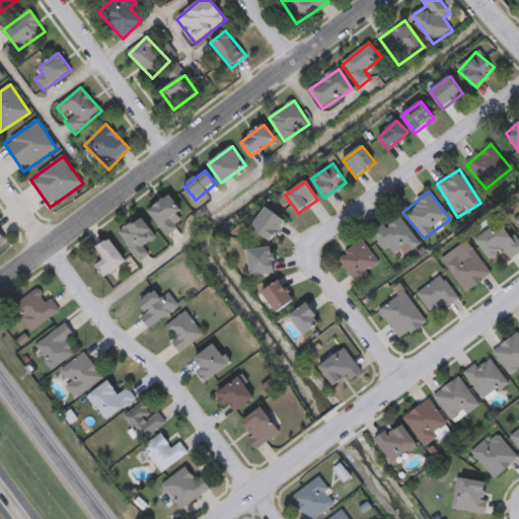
[(148,212),(170,196),(187,217),(174,226),(177,230),(167,238),(148,212)]
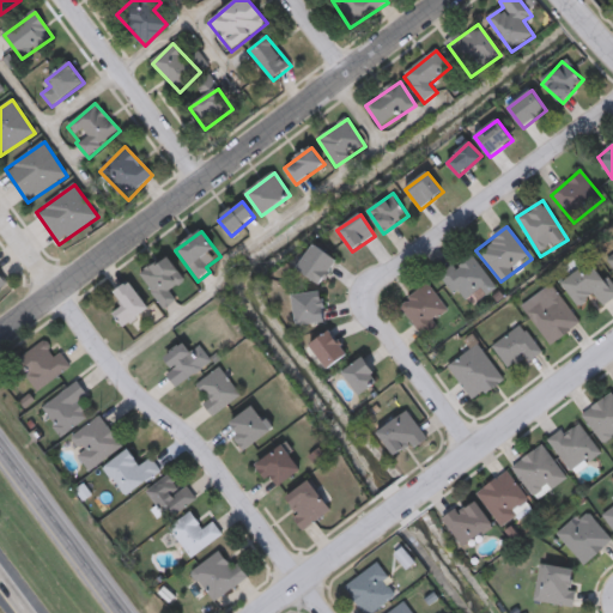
[(297,269),(314,246),(338,261),(321,285),(297,269)]
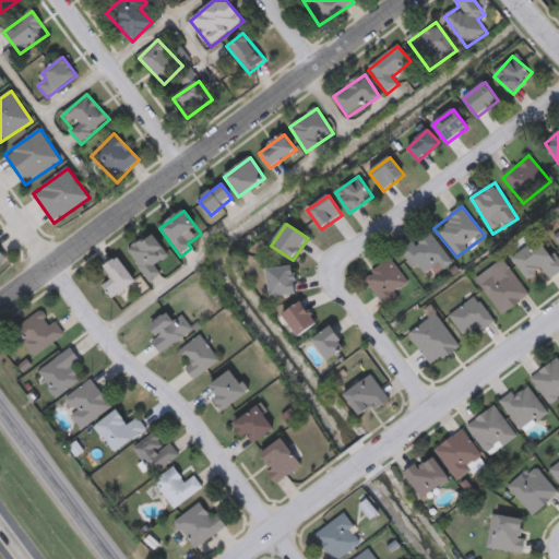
[(451,263),(443,269),(440,264),(421,278),(402,251),(429,232),(451,263)]
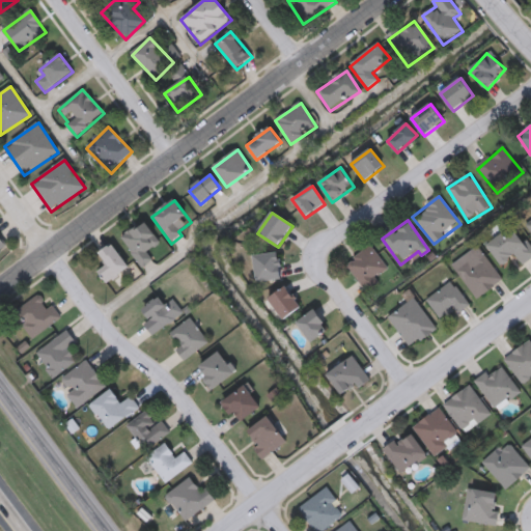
[(147,252),(152,261),(141,269),(121,238),(146,223),(160,245),(147,252)]
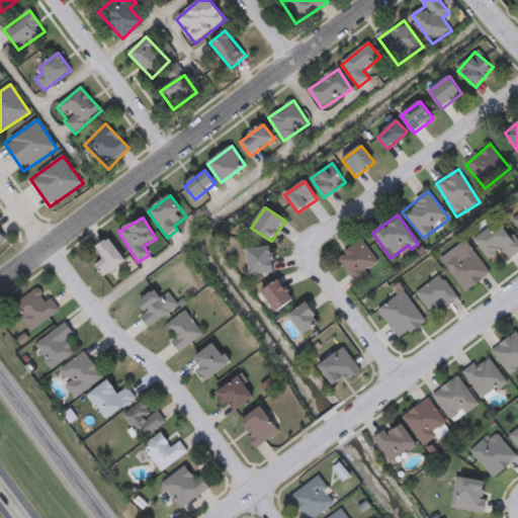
[(517,241),(517,254),(511,260),(503,250),(491,259),(476,241),(501,220),(517,241)]
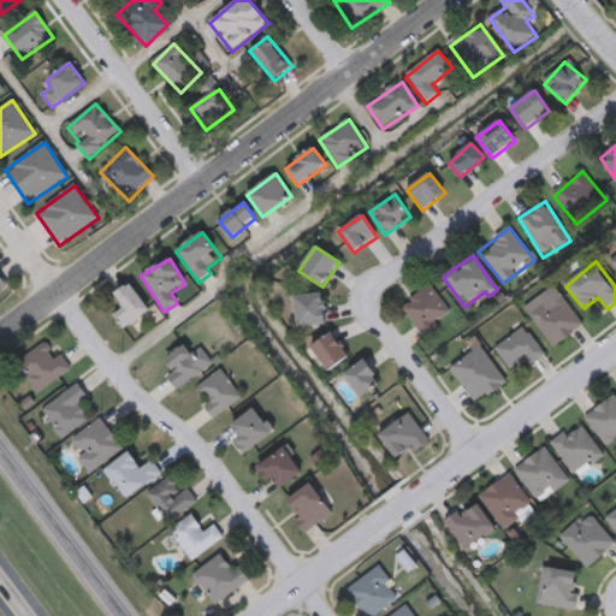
[(125,309),(116,294),(131,284),(149,313),(123,330),(114,315),(125,309)]
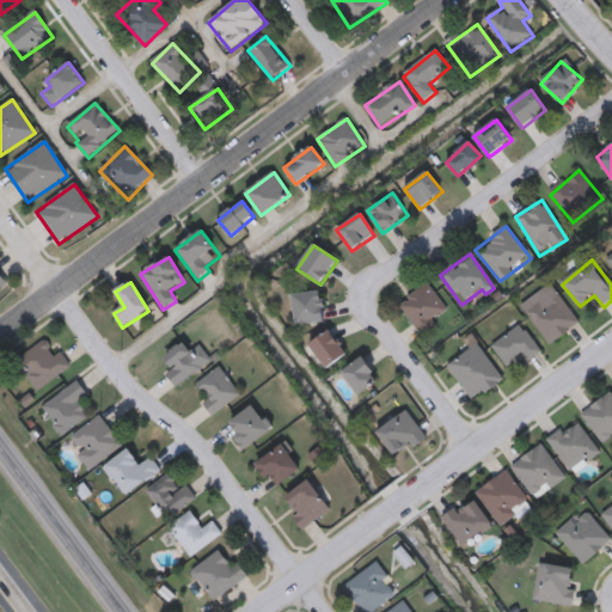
[(422,336),(398,306),(426,283),(450,312),(422,336)]
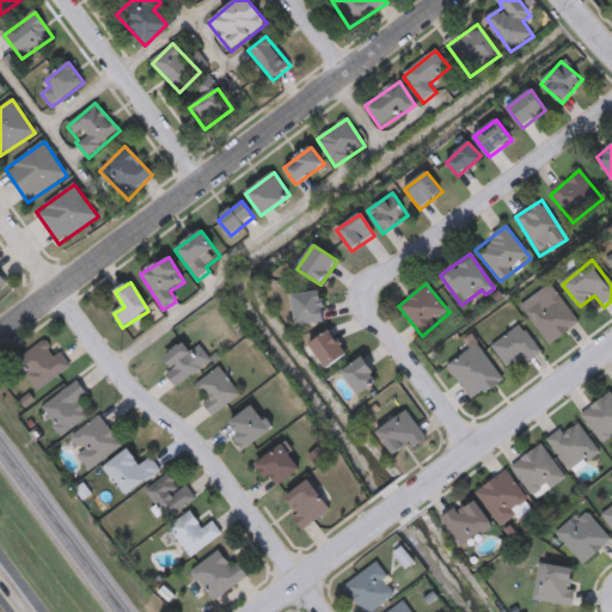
[(580,324),(550,346),(521,306),(551,285),(580,324)]
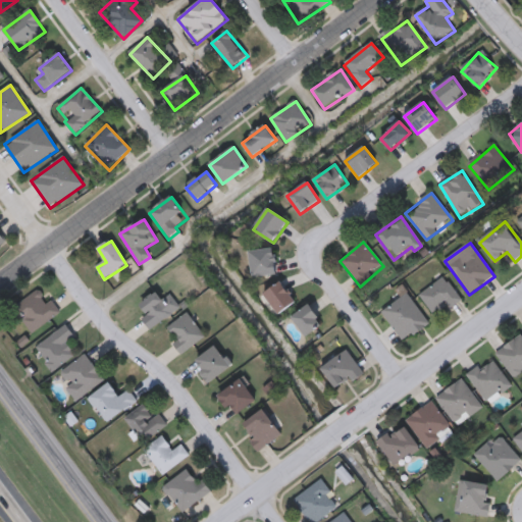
[(250,252),(274,249),(277,276),(253,278),(250,252)]
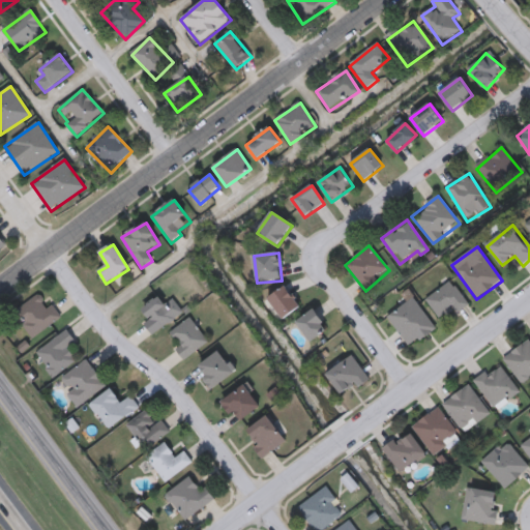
[(468,304),(442,323),(425,300),(451,282),(468,304)]
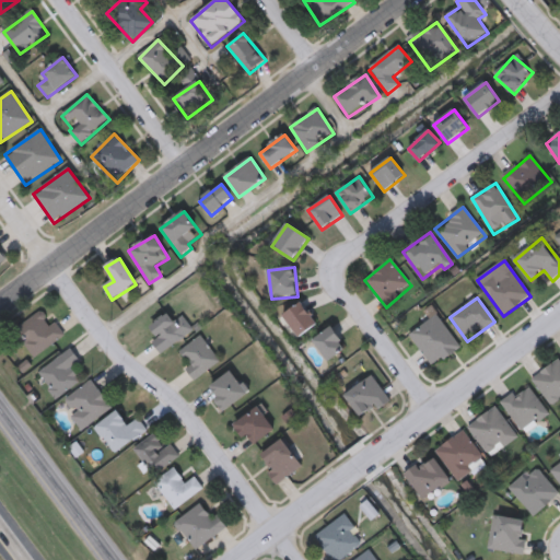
[(283,317),(301,303),(318,324),(300,338),(283,317)]
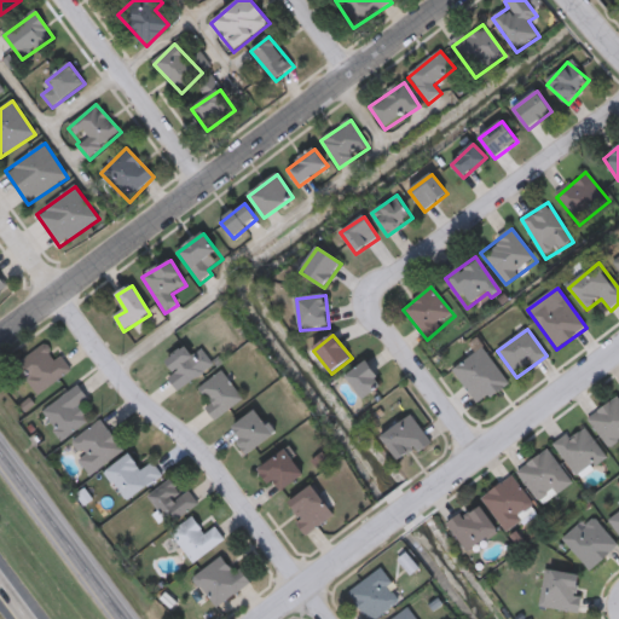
[(71,371),(38,397),(16,366),(45,345),(57,360),(61,357),(71,371)]
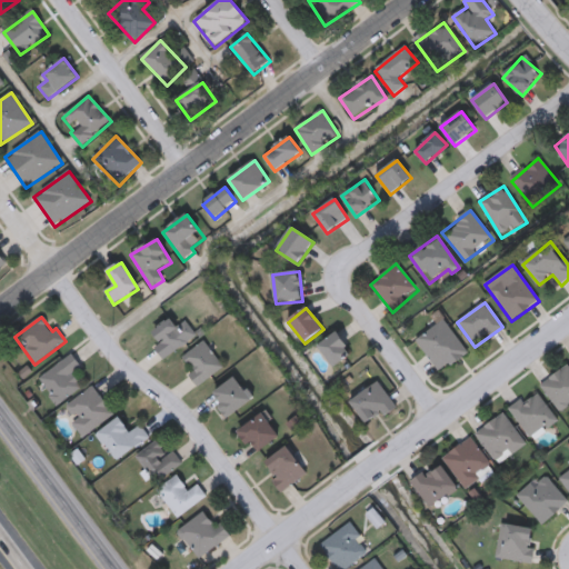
[(176,327),(187,321),(196,340),(160,357),(155,347),(159,345),(152,330),(172,320),(176,327)]
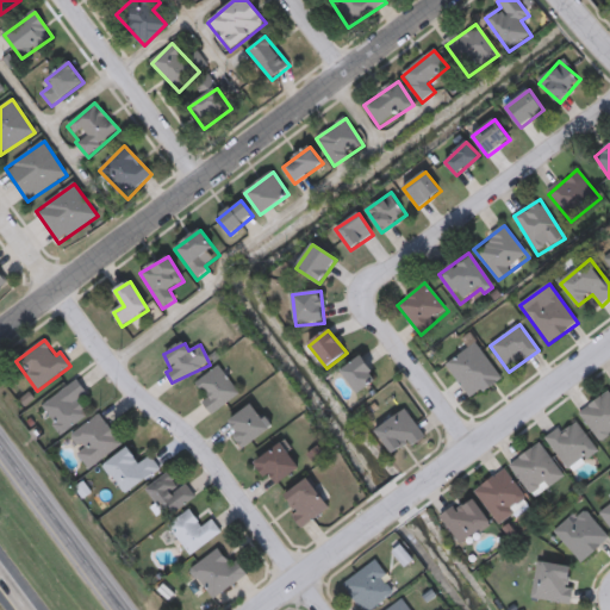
[(502,379),(472,400),(447,366),(477,344),(502,379)]
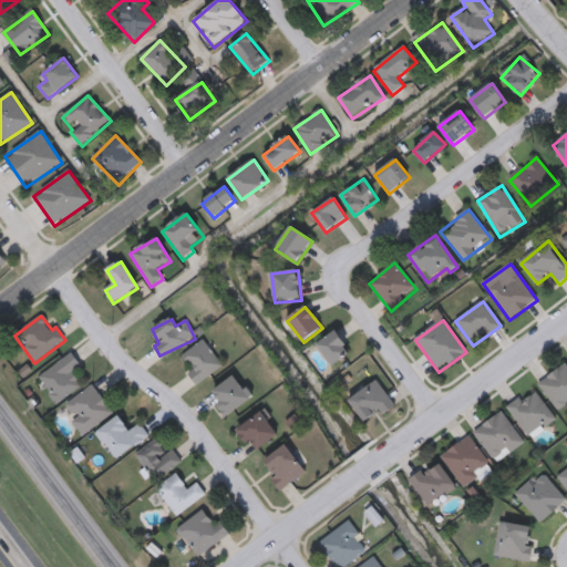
[(351,352),(333,367),(317,346),(336,331),(351,352)]
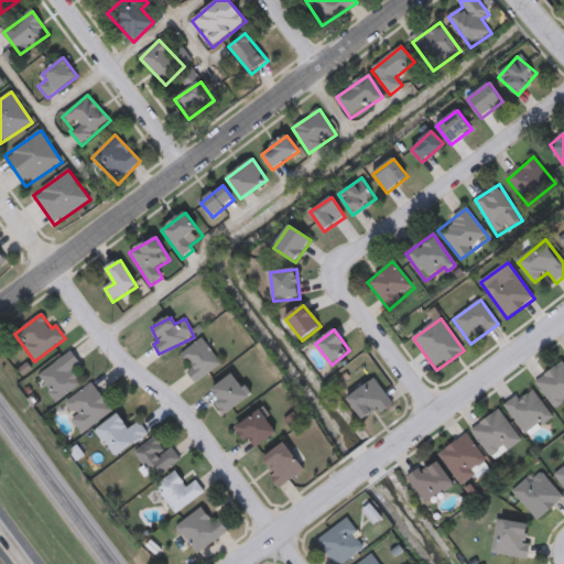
[(192,367),(182,355),(202,339),(223,364),(197,384),(186,371),(192,367)]
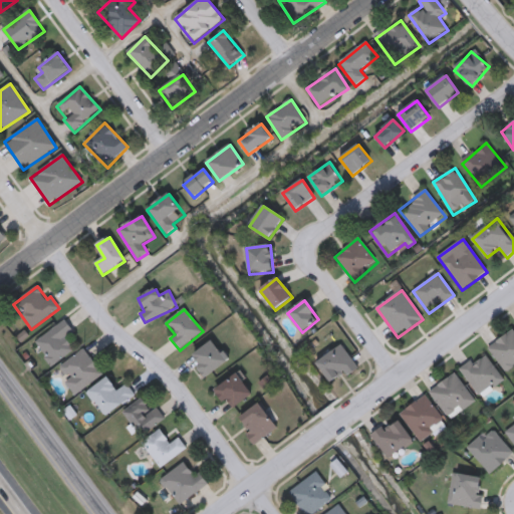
[(65,338),(74,349),(53,366),(35,344),(64,320),(73,331),(65,338)]
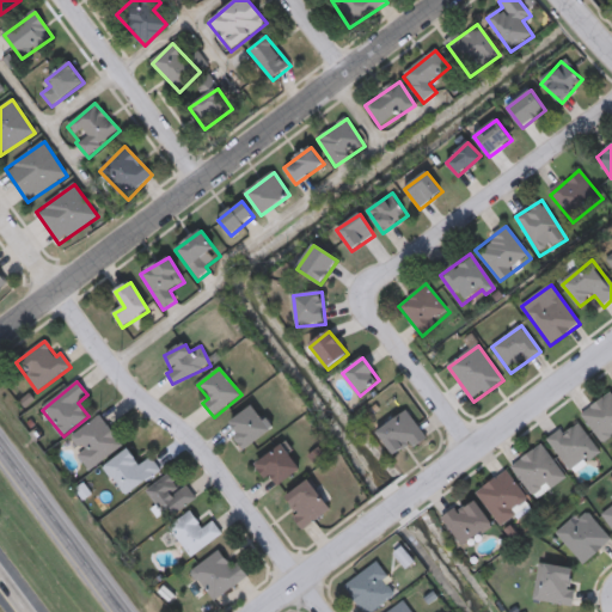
[(611,440),(601,446),(583,410),(611,396),(611,440)]
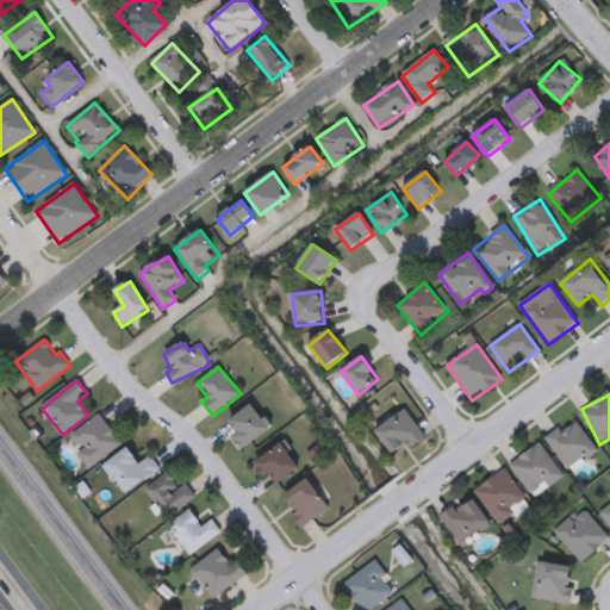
[(225,428),(249,404),(271,427),(247,449),(225,428)]
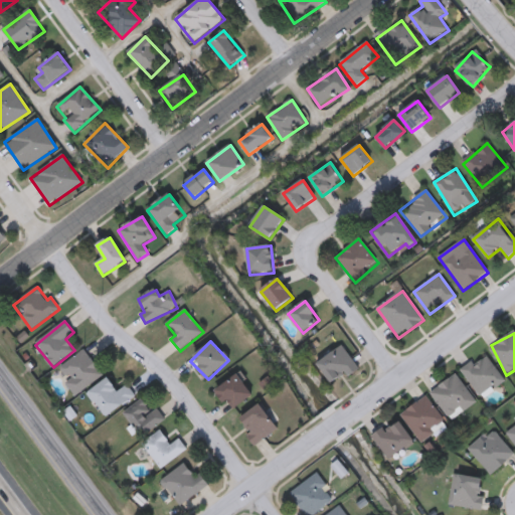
[(319,359),(347,349),(356,373),(328,383),(319,359)]
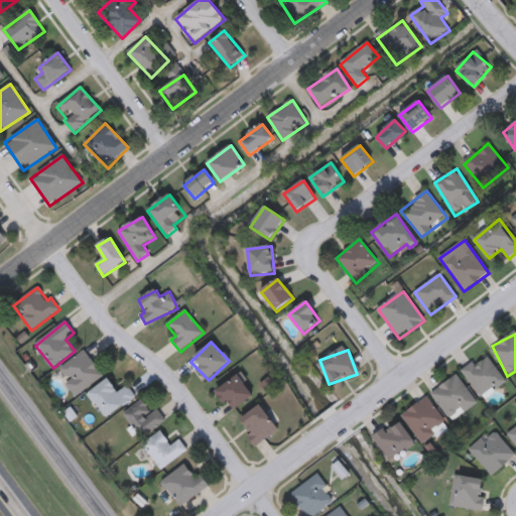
[(71,394),(59,365),(89,353),(101,381),(71,394)]
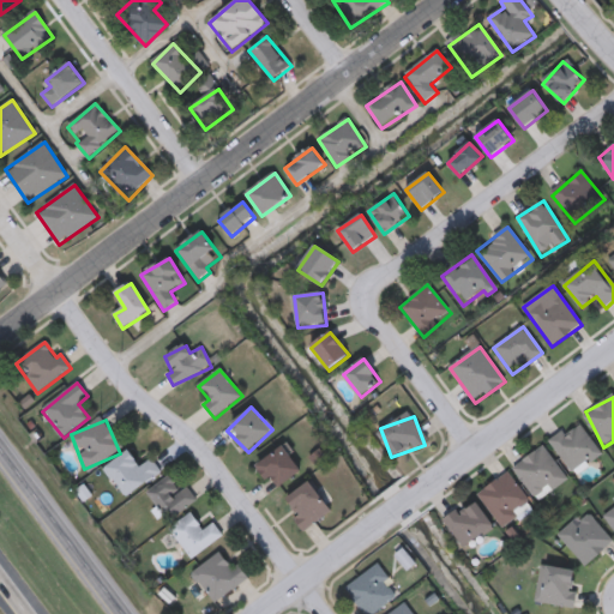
[(572,475),(551,441),(579,422),(601,455),(572,475)]
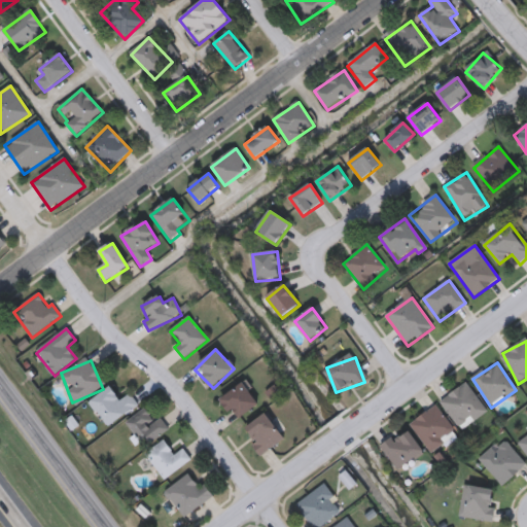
[(462,430),(441,402),(466,383),(487,411),(462,430)]
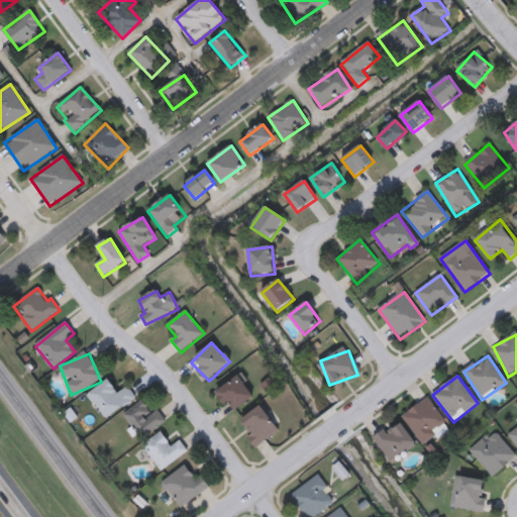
[(216,393),(237,377),(253,397),(232,413),(216,393)]
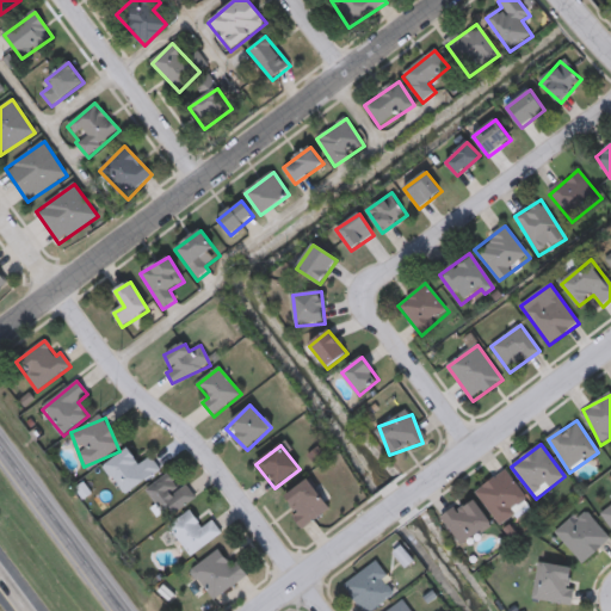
[(104,467),(128,450),(139,466),(150,457),(160,470),(125,495),(104,467)]
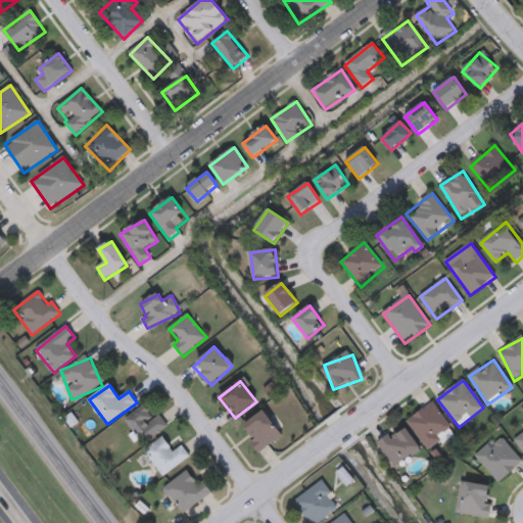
[(453,425),(434,447),(408,427),(427,403),(453,425)]
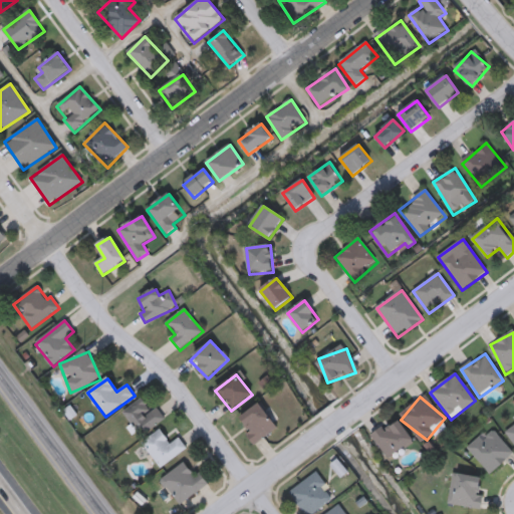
[(165,419),(142,438),(122,414),(142,399),(152,412),(157,408),(165,419)]
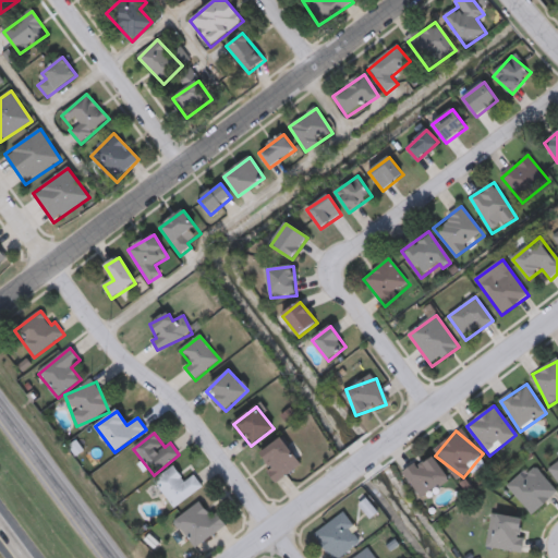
[(270,478),(264,448),(289,443),(295,473),(270,478)]
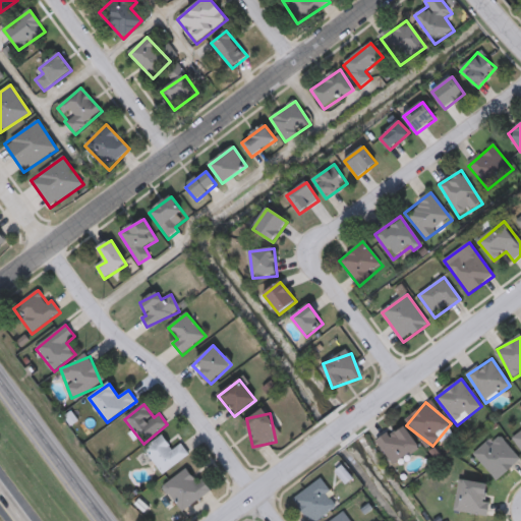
[(394,466),(377,442),(402,423),(419,448),(394,466)]
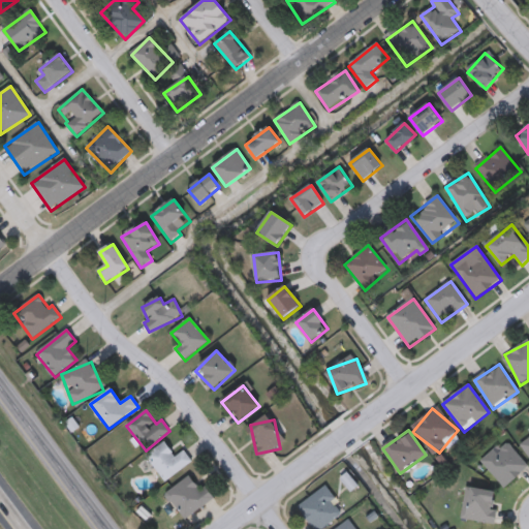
[(528,458),(520,444),(528,437),(528,458)]
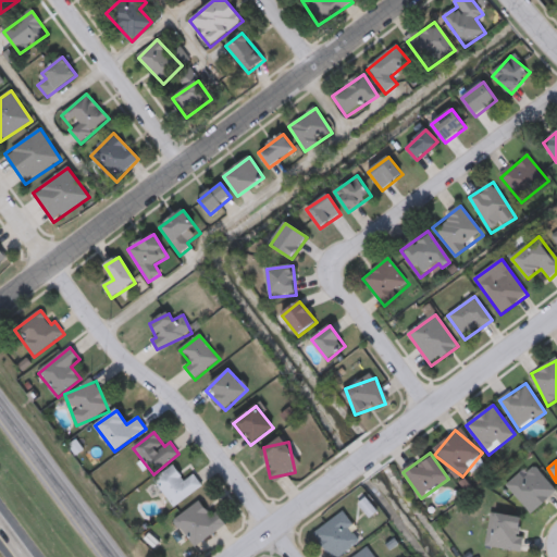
[(556,491),(533,515),(507,487),(531,465),(556,491)]
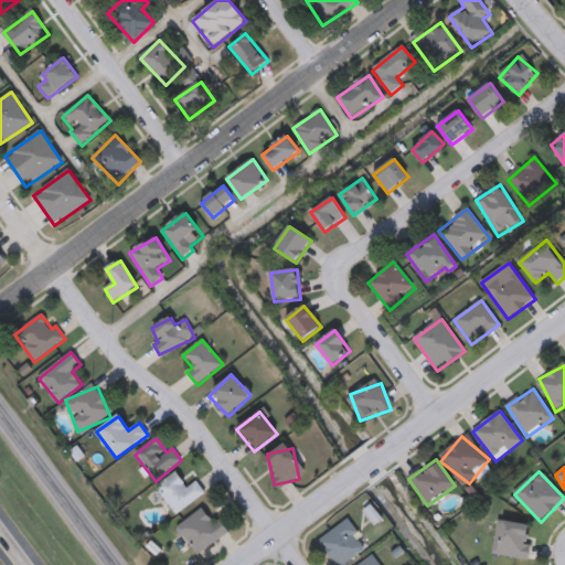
[(176,515),(157,488),(177,473),(187,489),(196,482),(205,494),(176,515)]
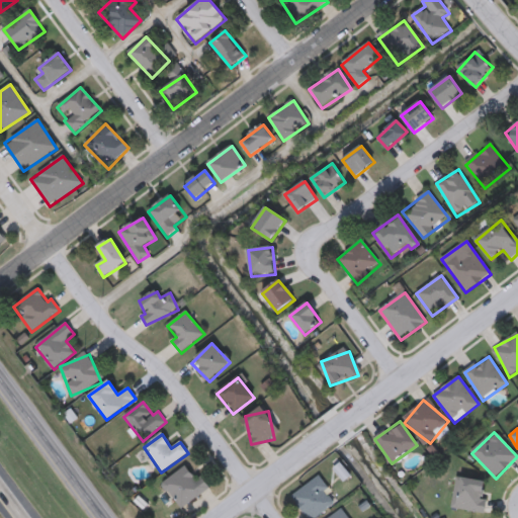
[(181,511),(162,485),(188,464),(207,491),(181,511)]
